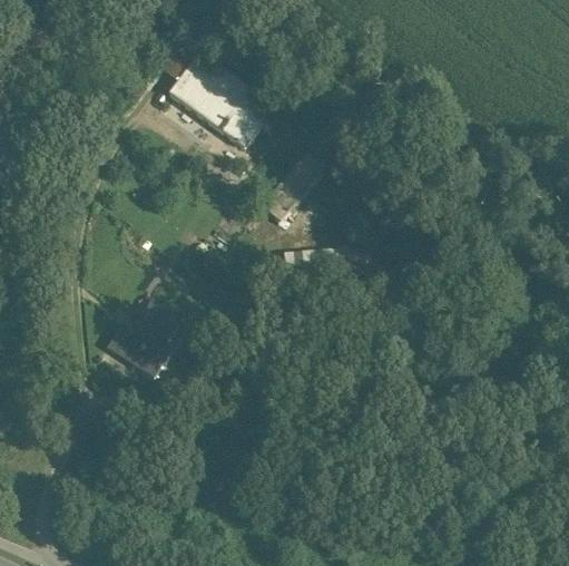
[(177,78),(197,51),(173,33),(153,60),(177,78)]
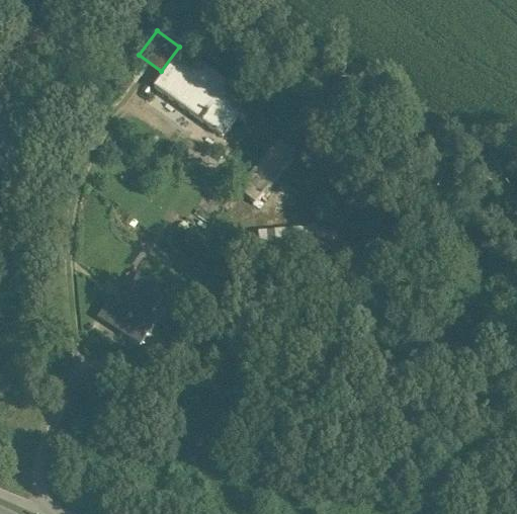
[(233,86),(179,47),(161,71),(153,82),(222,133),(239,109),(250,117),(258,107),(247,99),(253,91),(238,80),(233,86)]
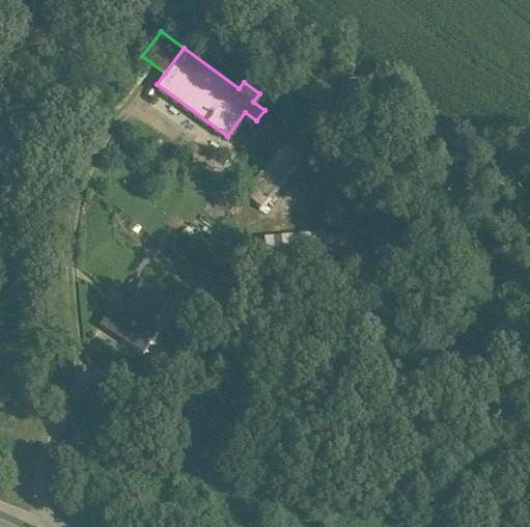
[(288,136),(244,190),(261,204),(305,151),(288,136)]
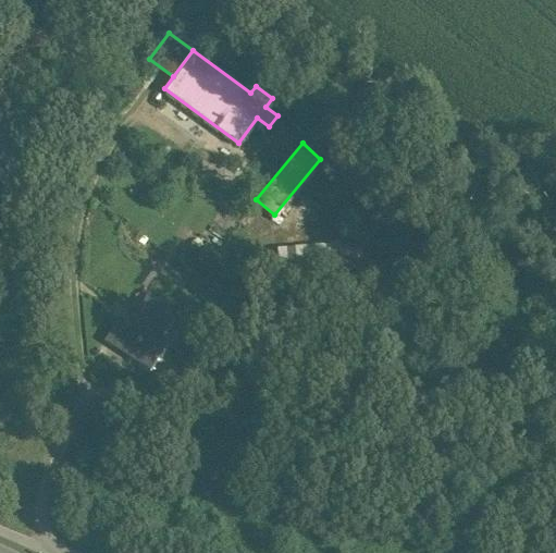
[(394,235),(279,246),(283,293),(398,282),(394,235)]
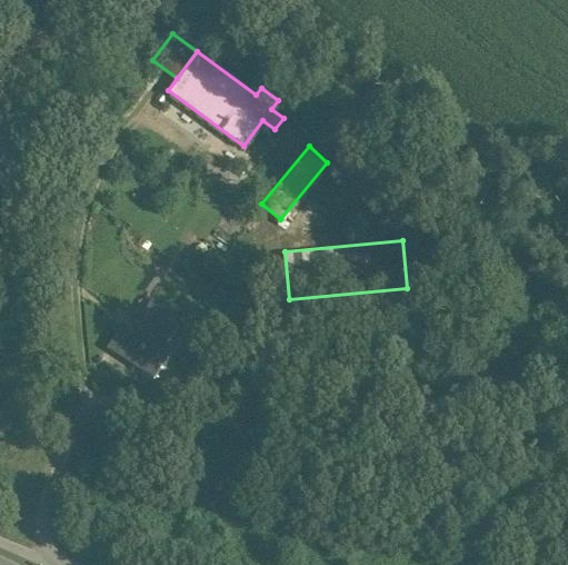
[(151,295),(130,328),(121,323),(109,342),(135,358),(131,363),(152,377),(172,347),(165,342),(182,315),(151,295)]
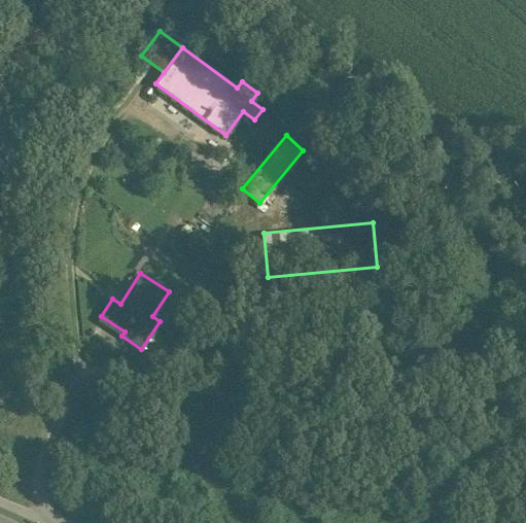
[(125,332),(101,316),(98,320),(121,336),(125,332)]
